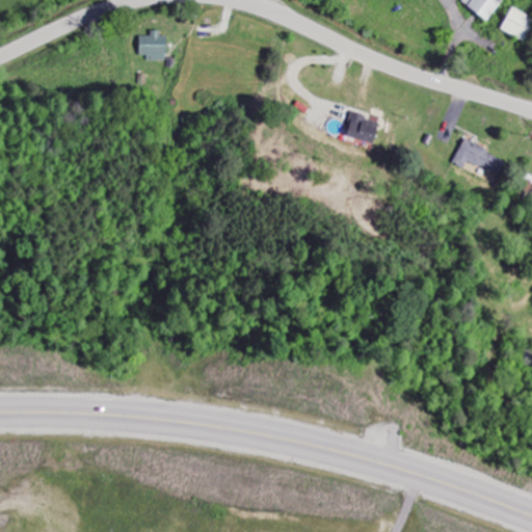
[(505,1),(504,0),(461,0),(461,1),(484,23),(505,1)]
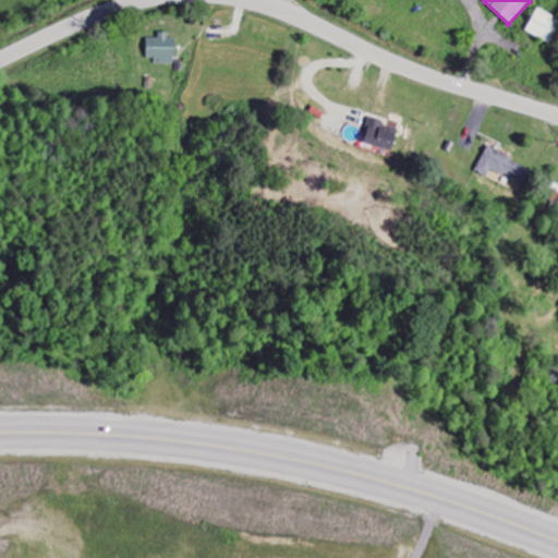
[(557,29),(557,19),(537,9),(525,32),(550,45),(557,29)]
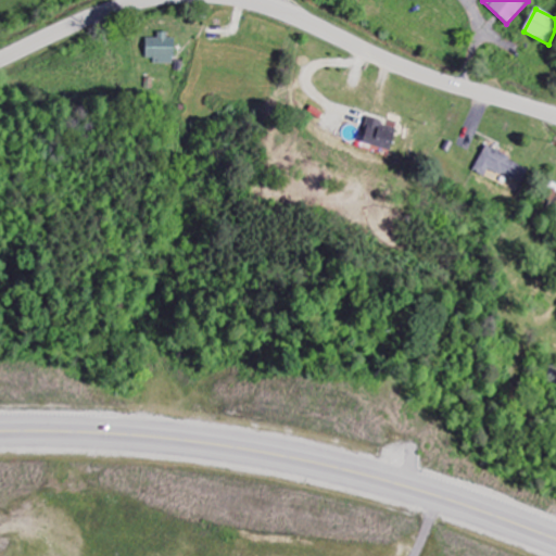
[(175,62),(174,35),(158,36),(158,38),(146,39),(147,63),(175,62)]
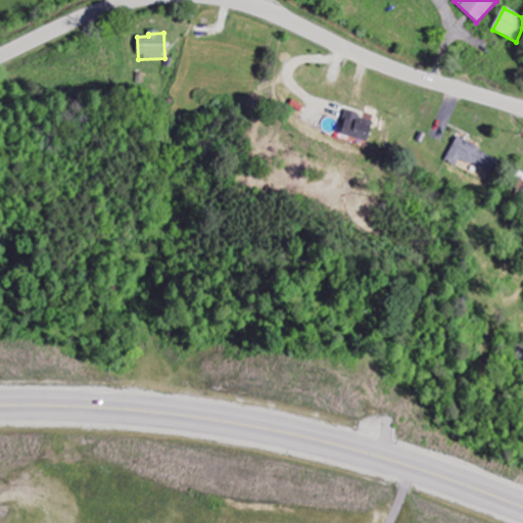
[(339,135),(367,143),(372,126),(361,122),(362,115),(346,111),(339,135)]
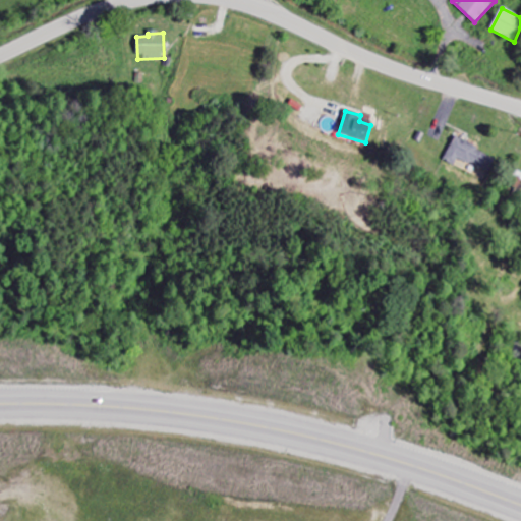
[(496,159),(455,137),(444,160),(455,166),(459,158),(488,173),(496,159)]
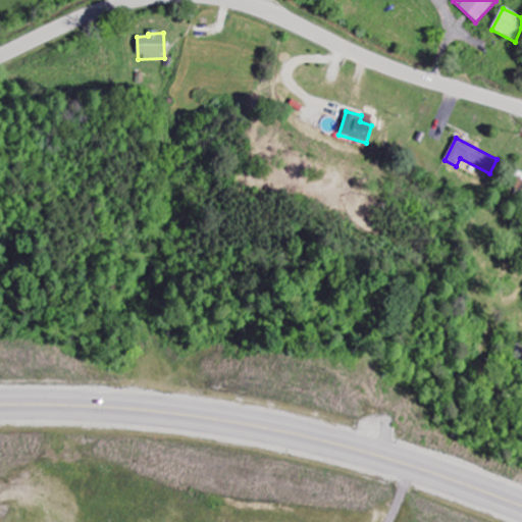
All buildings are outlined.
